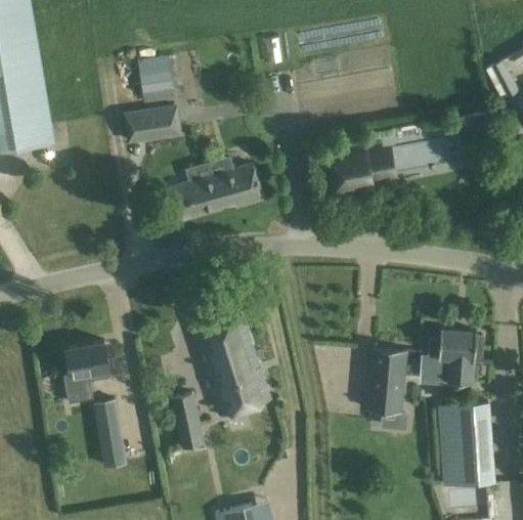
[(29,0),(0,0),(0,153),(0,154),(54,144),(29,0)]
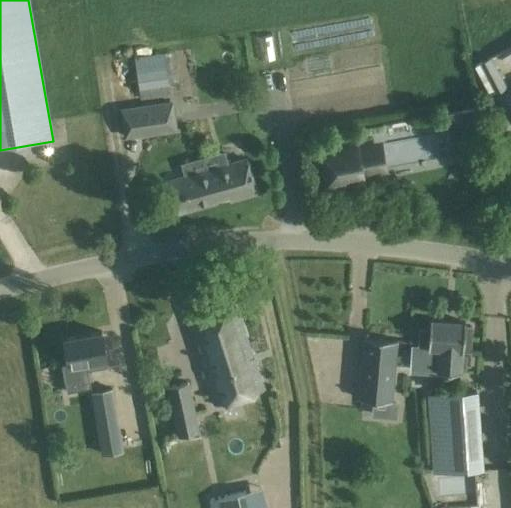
[(269,56),(265,38),(253,41),(257,58),(269,56)]
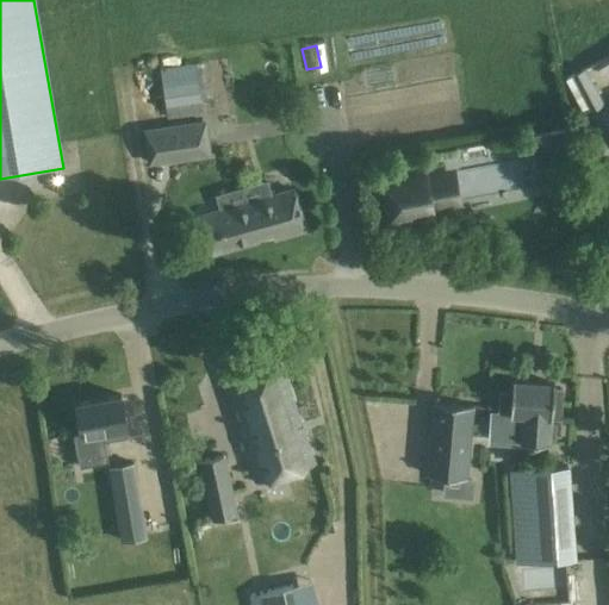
[(608,58),(596,66),(603,79),(608,75),(608,58)]
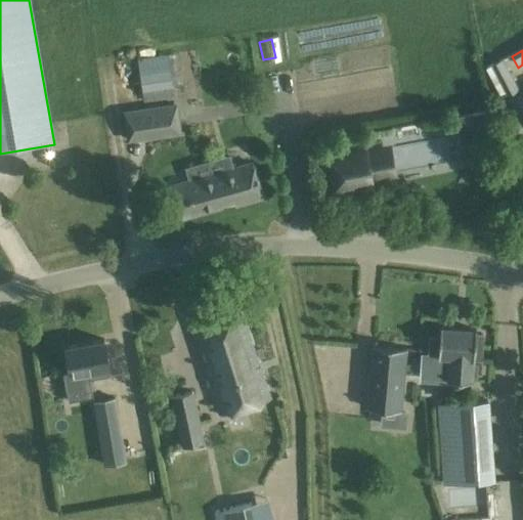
[(168,58),(138,62),(140,77),(170,73),(168,58)]
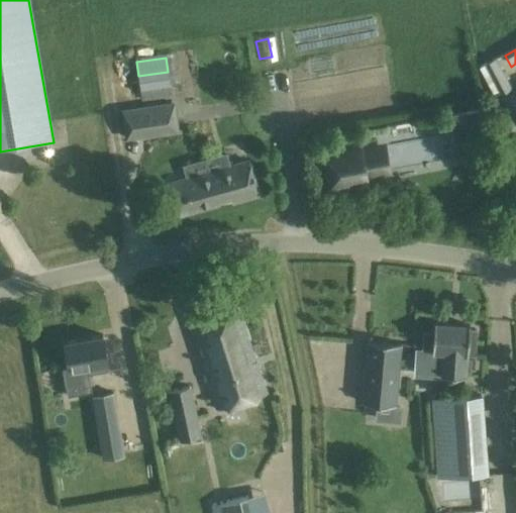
[(513,90),(497,60),(486,66),(502,96),(513,90)]
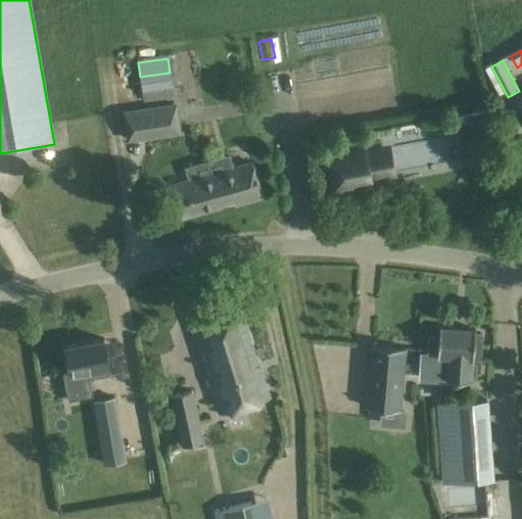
[(175,100),(171,73),(170,73),(140,77),(144,104),(175,100)]
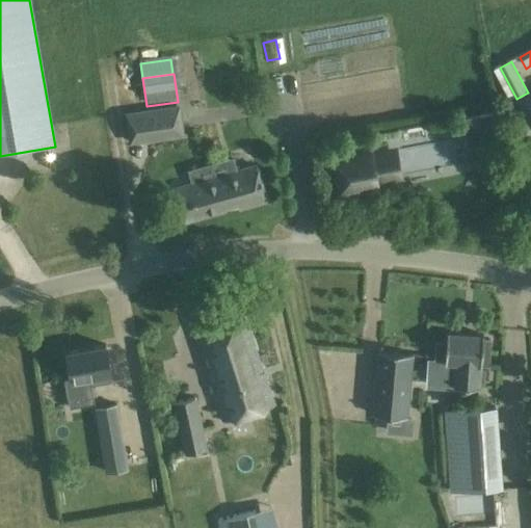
[(530,98),(519,104),(530,127),(530,98)]
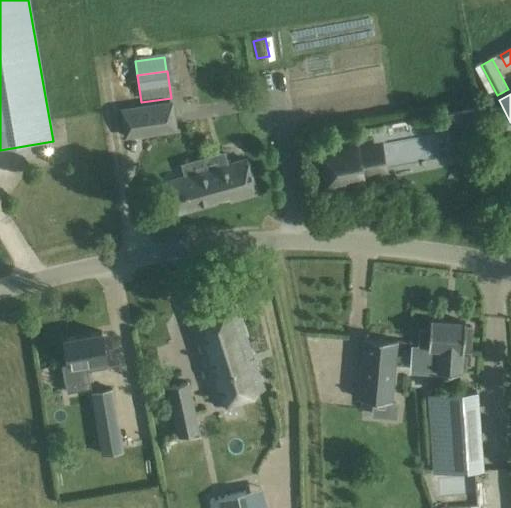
[(177,132),(173,106),(122,114),(126,140),(177,132)]
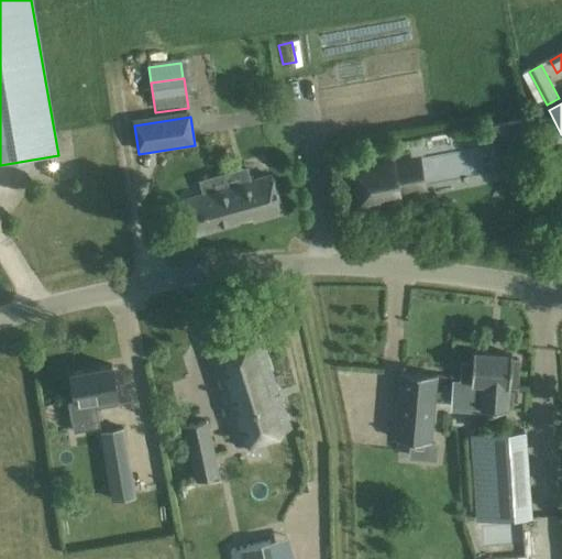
[(526,122),(489,129),(493,148),(529,140),(526,122)]
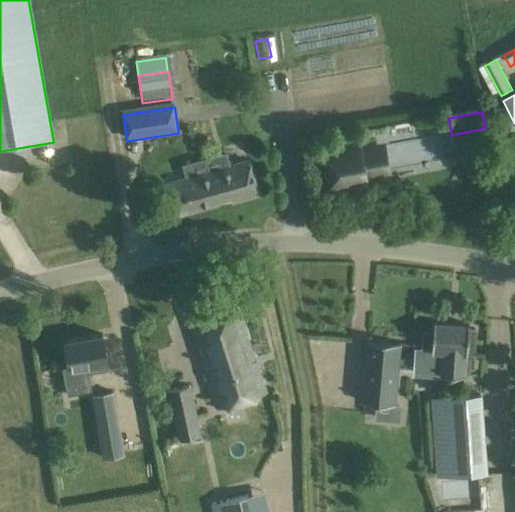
[(386,158),(384,151),(361,155),(360,149),(360,147),(320,155),(328,195),(367,186),(367,185),(366,179),(389,174),(387,167),(388,166),(386,158)]
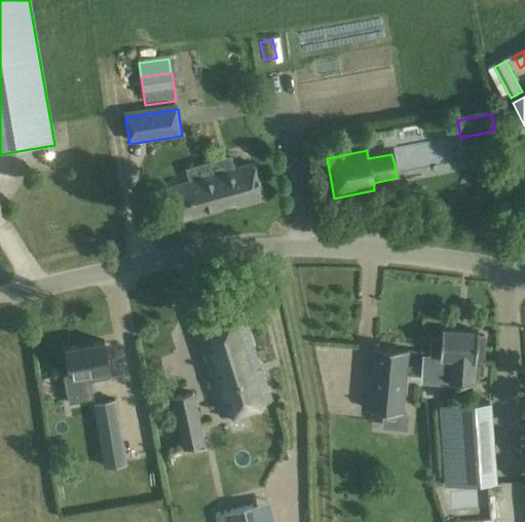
[(265,202),(255,168),(172,191),(181,224),(224,211),(224,208),(235,204),(237,211),(265,202)]
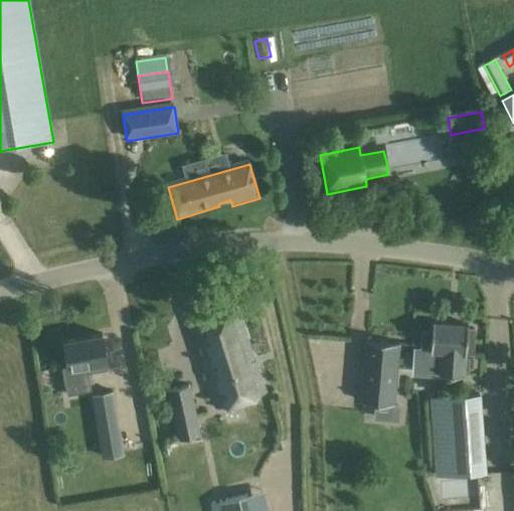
[(269,394),(237,311),(189,328),(217,411),(269,394)]
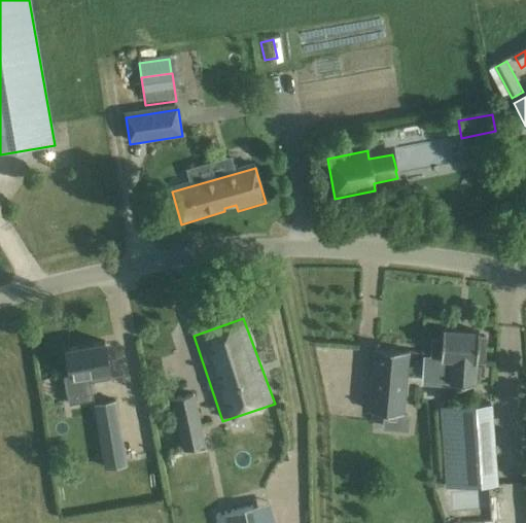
[(476,370),(477,363),(486,364),(487,340),(480,340),(480,336),(445,333),(444,343),(433,342),(431,362),(452,363),(450,385),(475,387),(475,385),(481,385),(482,371),(476,370)]
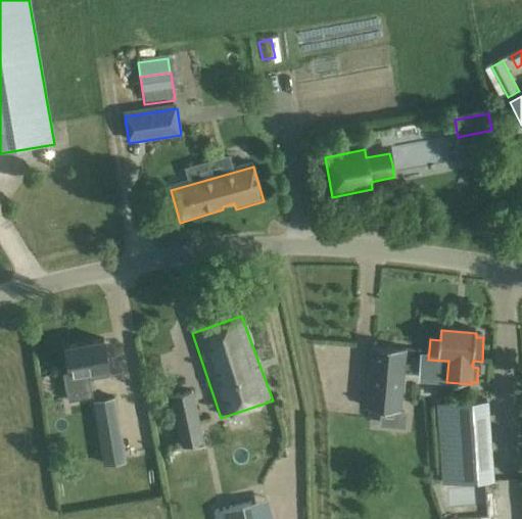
[(72,374),(64,376),(69,406),(94,400),(90,381),(110,377),(109,369),(105,342),(66,349),(72,374)]
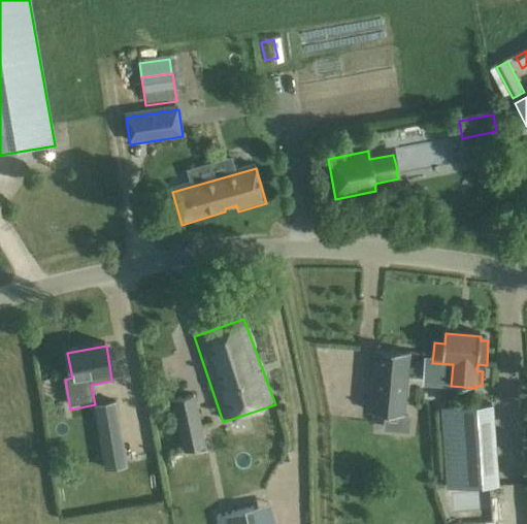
[(410,355),(376,352),(371,414),(405,417),(410,355)]
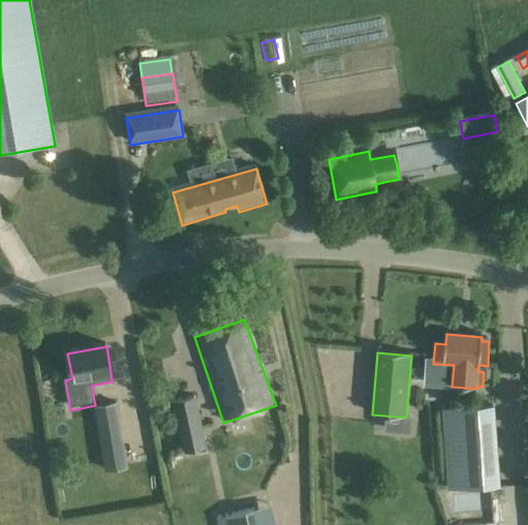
[(195,400),(175,404),(181,434),(202,430),(195,400)]
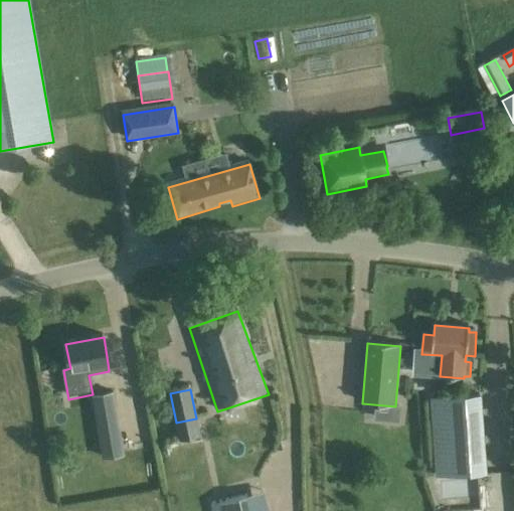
[(114,393),(93,397),(96,415),(117,411),(114,393)]
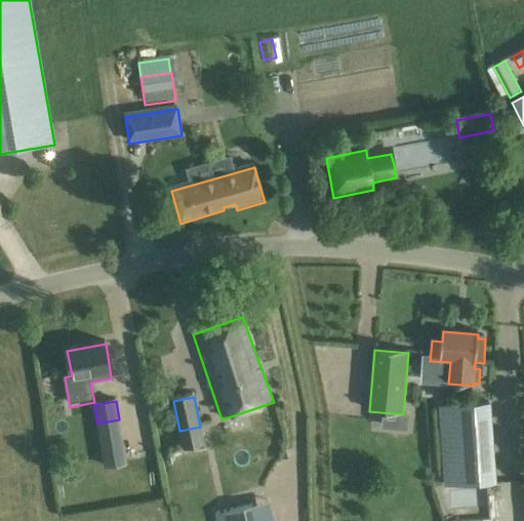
[(491,404),(443,408),(448,487),(496,483),(491,404)]
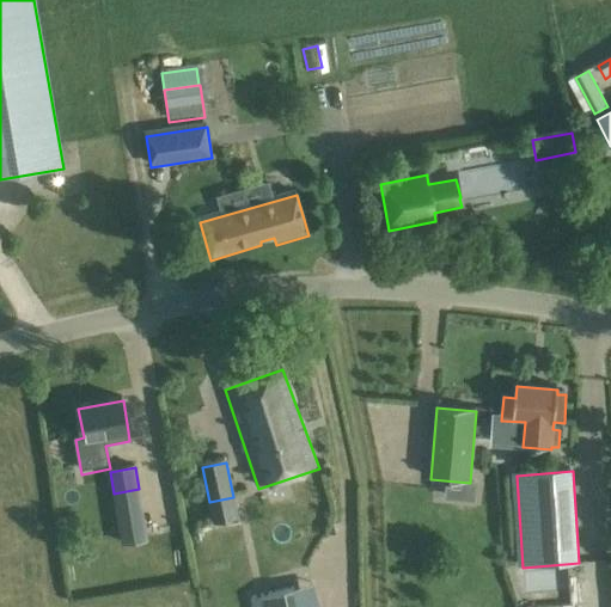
[(298,606),(294,592),(252,602),(252,606),(298,606)]
